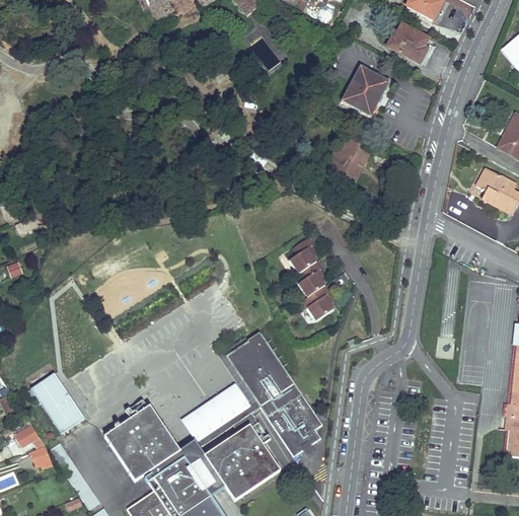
[(156,18),(160,25),(174,17),(170,10),(171,11),(165,0),(198,0),(201,6),(212,0),(144,0),(147,5),(148,5),(156,19),(156,18)]
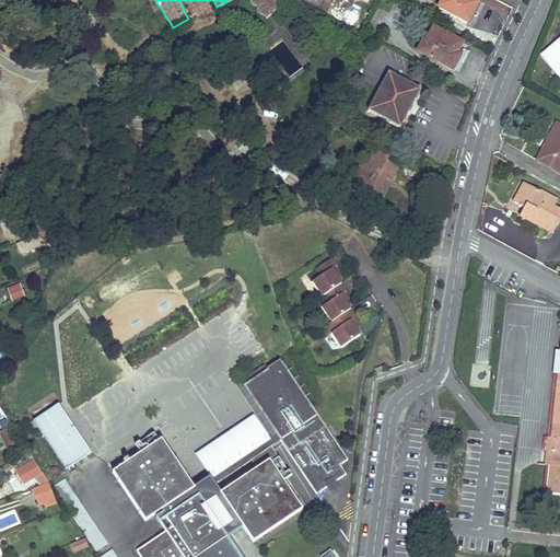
[(253,0),(266,16),(281,4),(278,0),(253,0)]
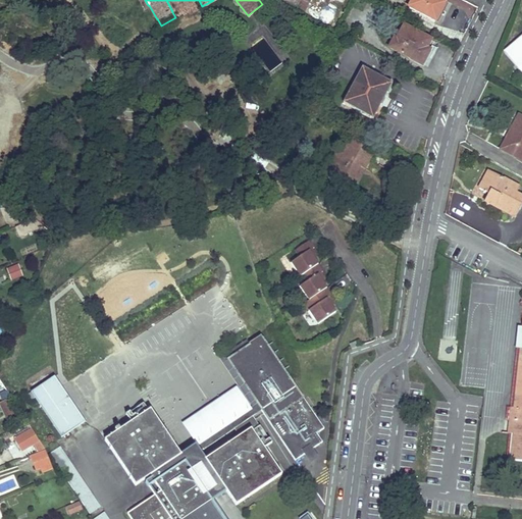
[(289,0),(297,4),(305,8),(309,0),(289,0)]
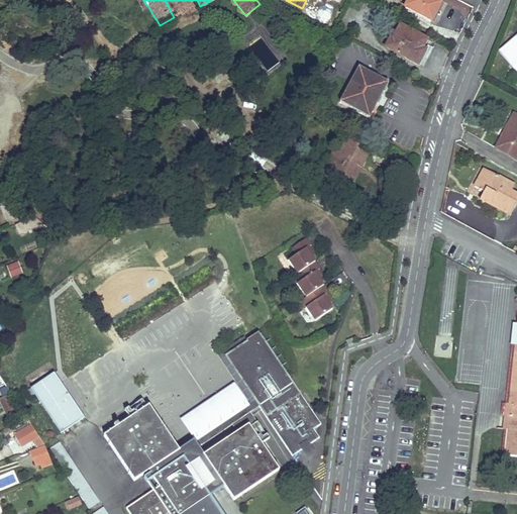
[(406,0),(404,4),(430,18),(439,0),(406,0)]
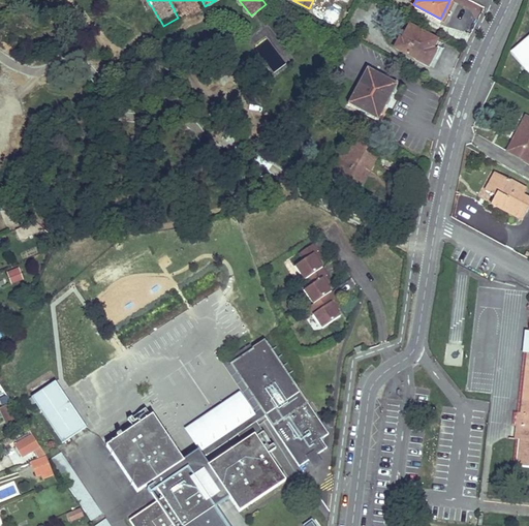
[(409,23),(401,37),(401,38),(403,39),(399,48),(427,62),(431,54),(429,51),(430,48),(434,49),(431,47),(436,37),(409,23)]
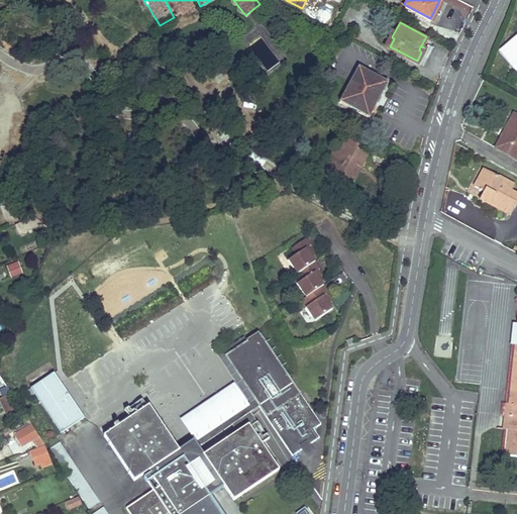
[(260,32),(247,41),(268,68),(280,58),(260,32)]
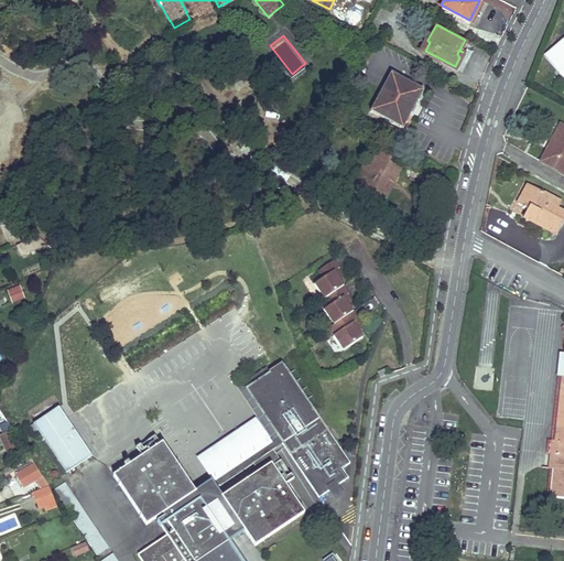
[(563,35),(544,53),(563,76),(563,35)]
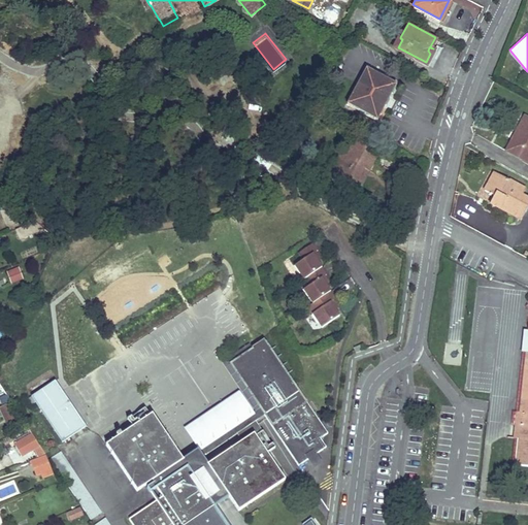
[(402,39),(400,38),(400,37),(398,36),(393,45),(398,47),(402,39)]
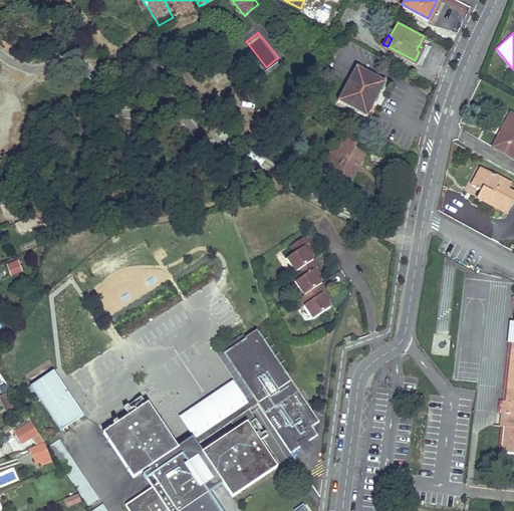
[(386,79),(356,63),(337,98),(366,114),(386,79)]
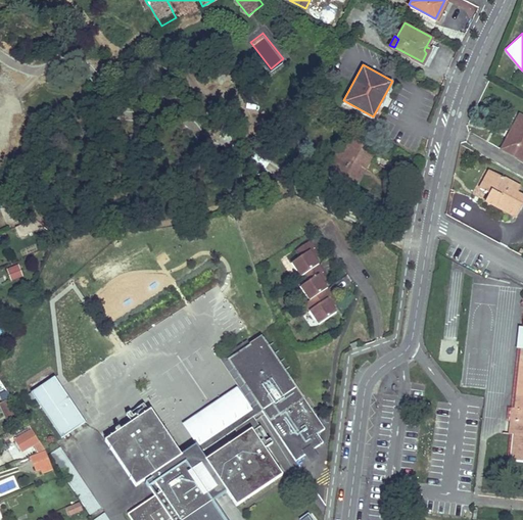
[(522,115),(519,113),(511,127),(514,129),(504,147),(522,157),(522,115)]
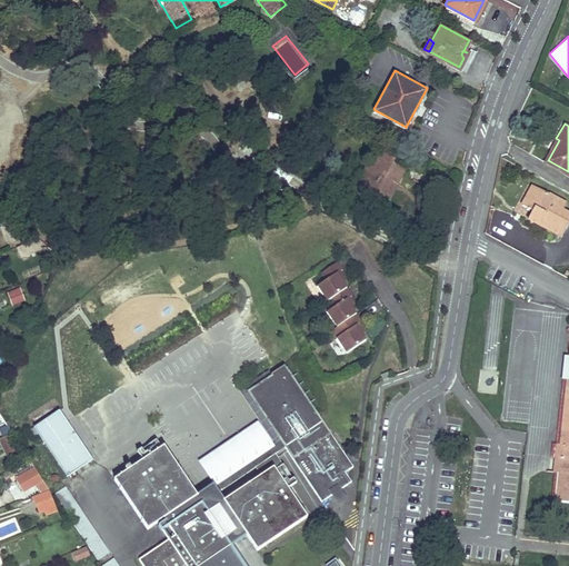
[(360,187),(358,190),(372,198),(377,190),(383,194),(392,178),(397,181),(397,180),(407,161),(383,147),(372,167),(360,187)]
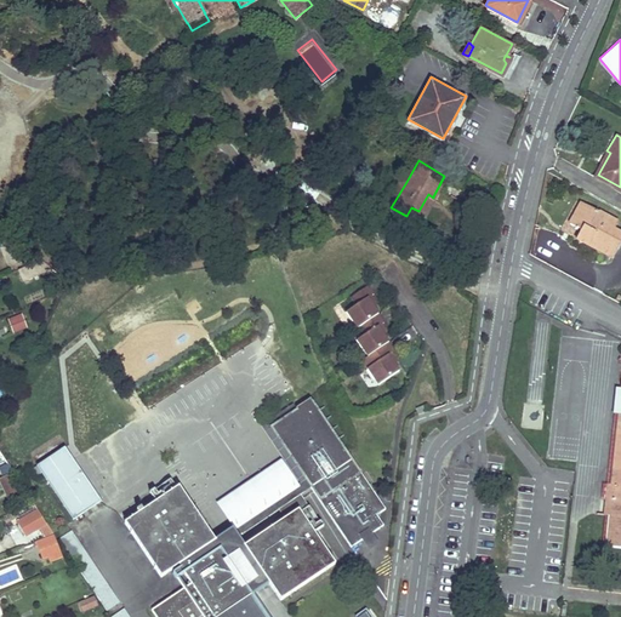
[(387,200),(393,204),(406,182),(400,178),(387,200)]
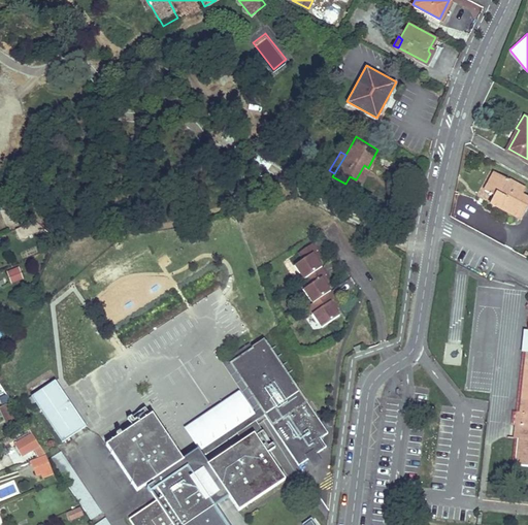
[(369,168),(368,167),(368,168),(364,165),(356,179),(361,184),(369,168)]
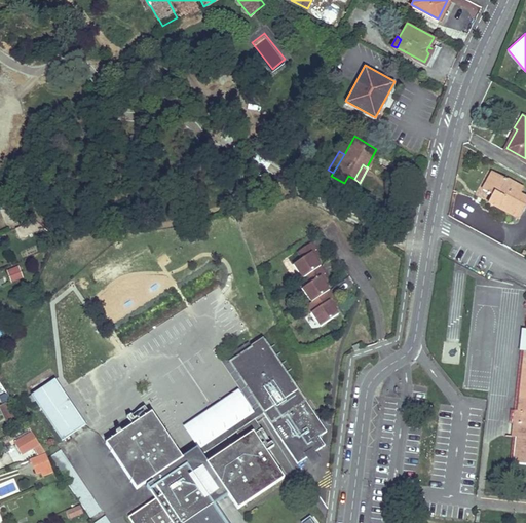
[(482,188),(491,193),(491,194),(492,195),(490,199),(488,198),(487,200),(497,206),(498,206),(519,216),(525,201),(525,195),(519,192),(523,186),(492,170),(482,188)]
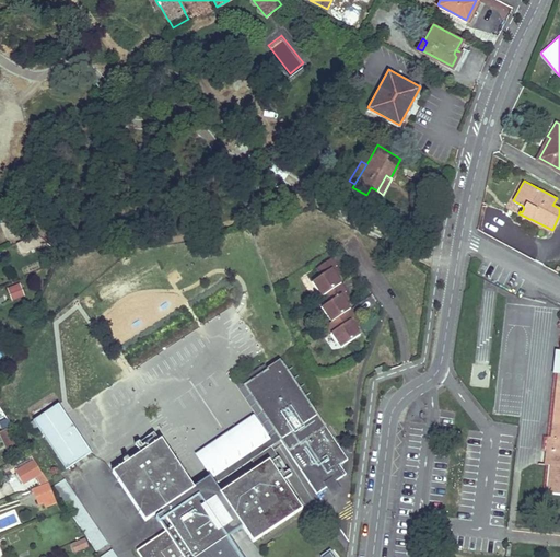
[(325,291),(340,280),(336,274),(331,266),(335,264),(337,263),(331,255),(316,266),(321,274),(312,278),(322,293),(325,291)]
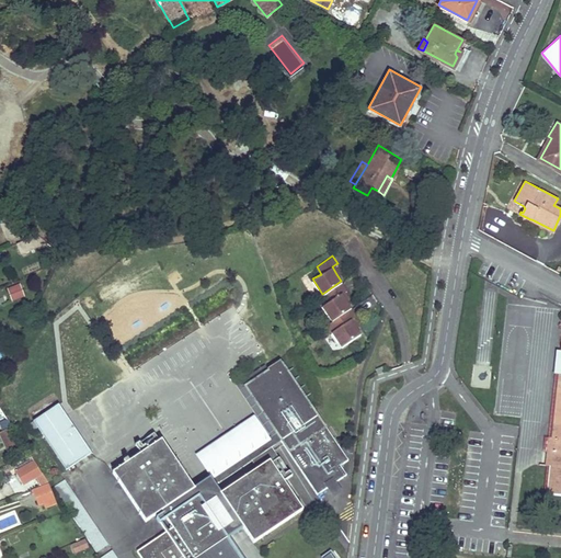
[(11,298),(24,294),(20,281),(7,286),(11,298)]
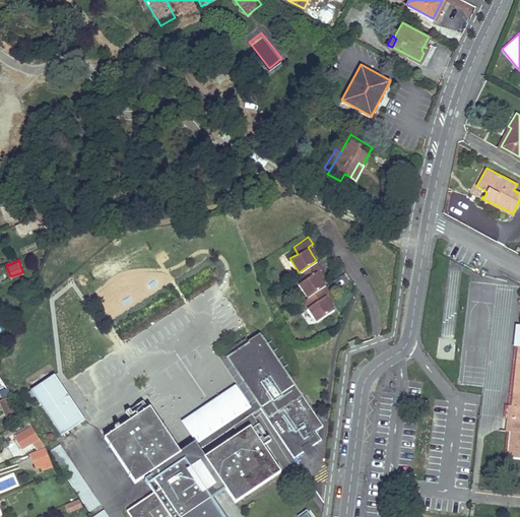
[(321,267),(316,260),(302,270),(307,277),(299,282),(308,296),(325,284),(316,270),(321,267)]
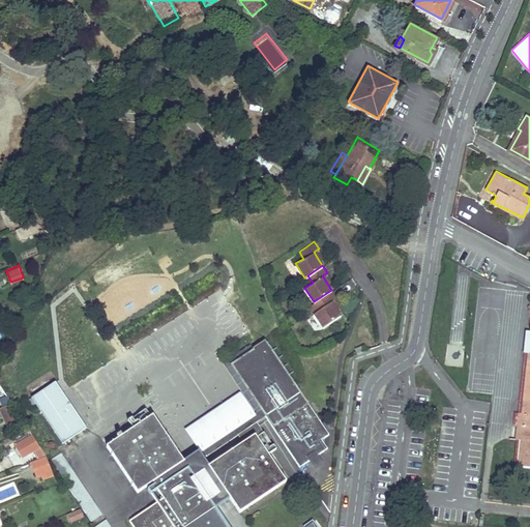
[(336,297),(331,290),(314,301),(308,305),(322,326),(341,314),(335,306),(331,300),(334,298),(336,297)]
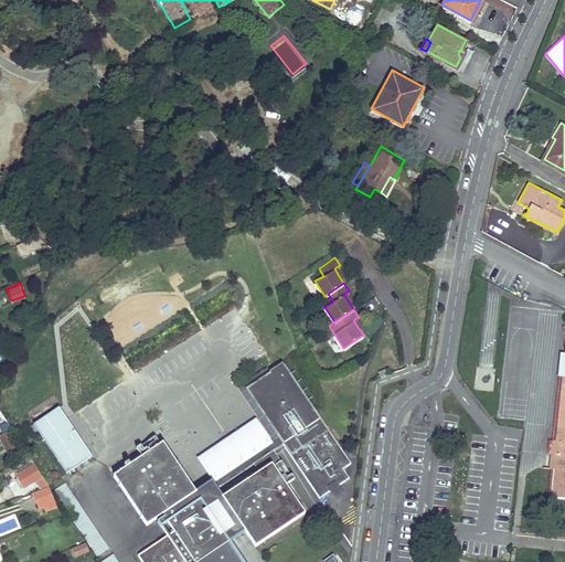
[(270,371),(247,386),(278,433),(284,441),(284,442),(283,442),(319,496),(349,476),(343,466),(351,462),(281,360),(268,369),(270,371)]
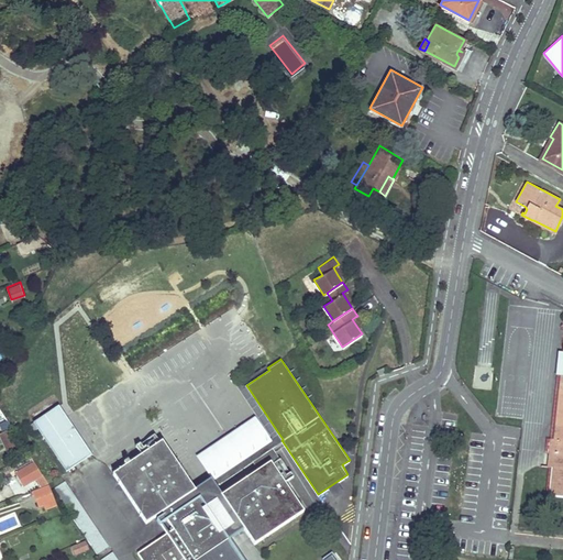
[(386,363),(377,368),(379,373),(389,369),(386,363)]
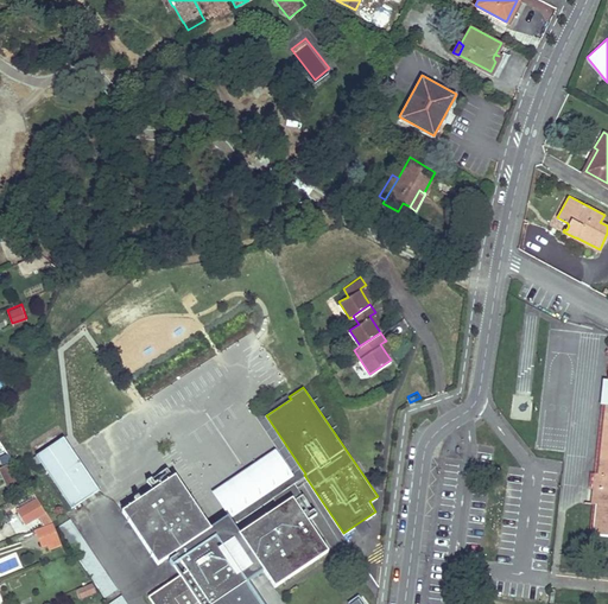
[(607,399),(607,400),(602,449),(599,471),(594,471),(591,487),(597,487),(595,502),(593,531),(607,533),(607,399)]
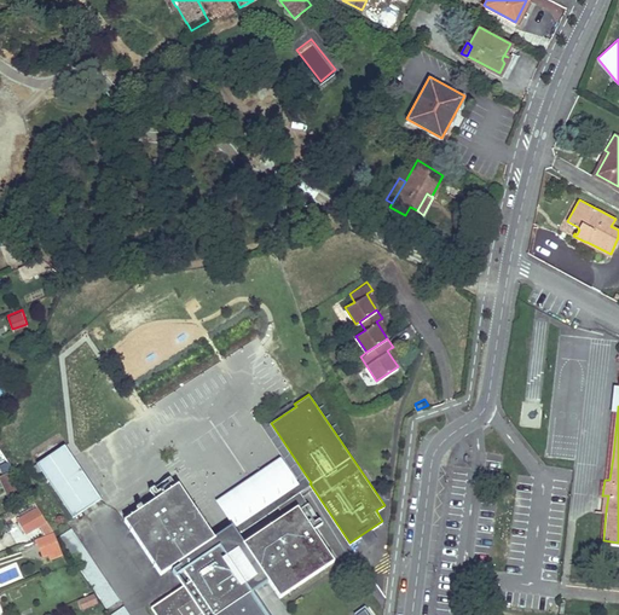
[(41,468),(73,515),(99,497),(63,444),(36,462),(32,465),(35,471),(41,468)]
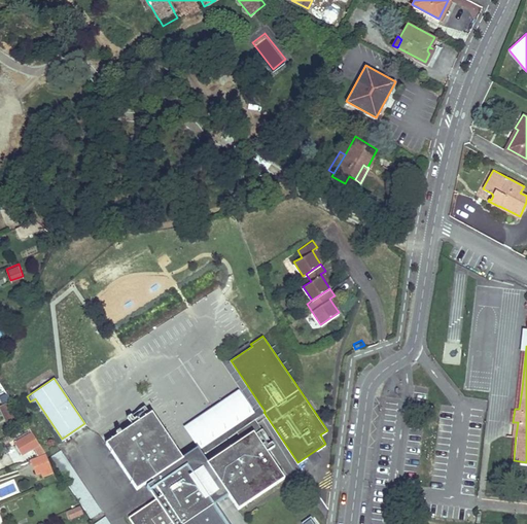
[(255,417),(265,411),(259,404),(250,410),(238,391),(184,426),(198,446),(202,453),(239,427),(255,417)]
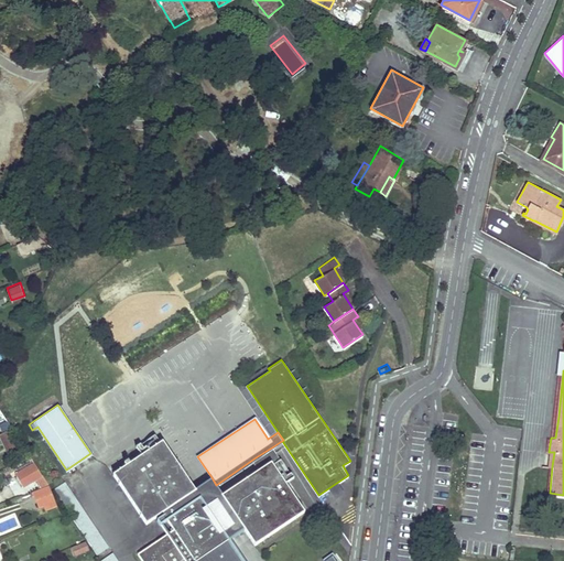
[(0,437),(4,445),(12,441),(7,429),(0,431),(0,437)]
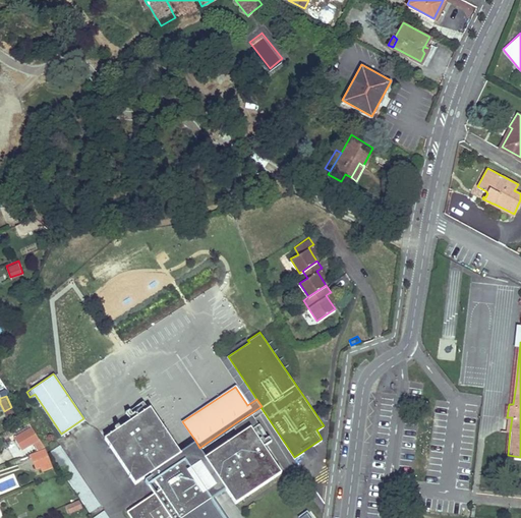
[(235,502),(281,470),(250,425),(257,420),(252,412),(236,422),(242,430),(205,456),(199,448),(195,441),(180,451),(150,406),(148,407),(142,400),(129,408),(125,410),(130,418),(119,426),(118,423),(114,426),(116,428),(104,437),(134,481),(147,474),(150,472),(157,467),(167,482),(160,487),(157,490),(134,504),(131,500),(123,506),(131,517),(225,517),(211,497),(225,486),(227,490),(235,502)]
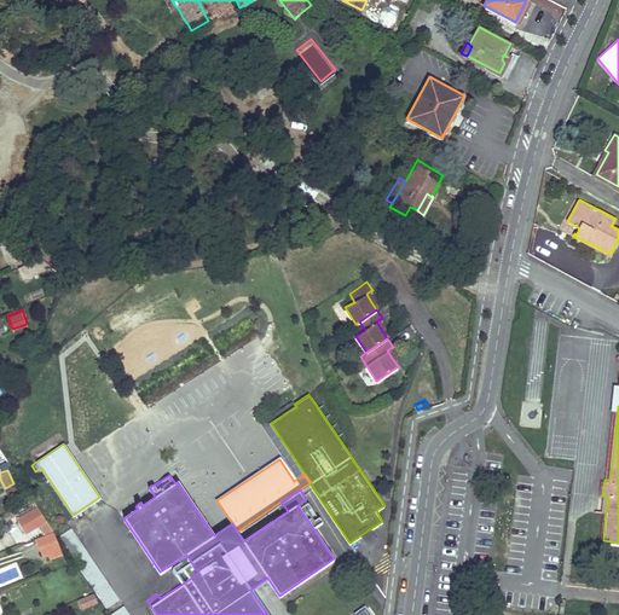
[(92,560),(70,527),(58,534),(73,557),(74,556),(80,567),(81,566),(92,560)]
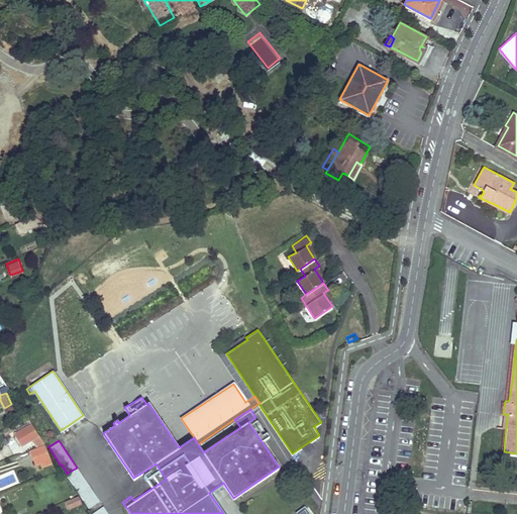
[(44,443),(30,449),(35,463),(39,461),(41,466),(52,461),(44,443)]
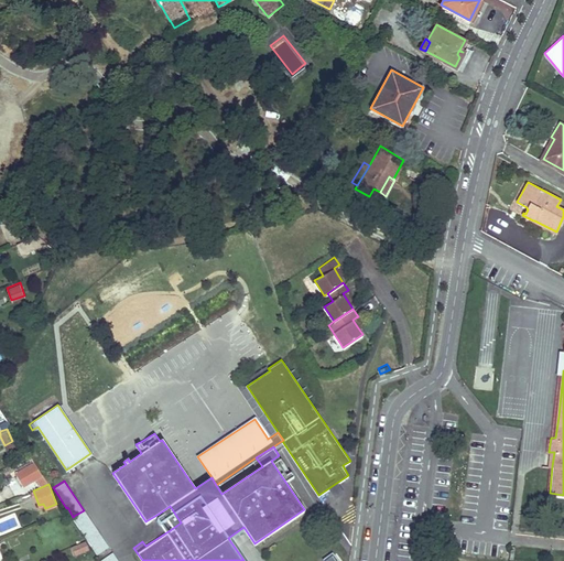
[(170,506),(162,511),(163,514),(166,519),(167,518),(173,528),(181,522),(170,506)]
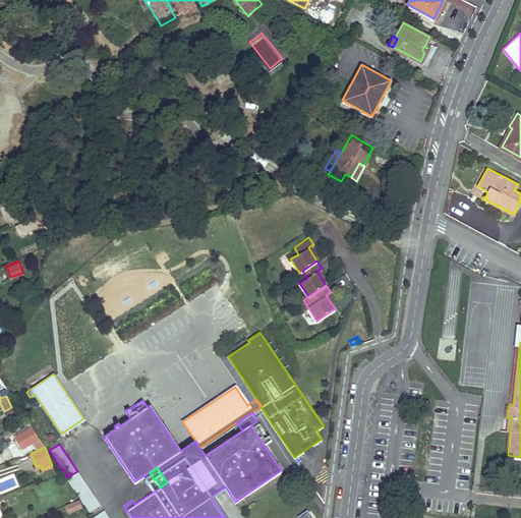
[(77,471),(68,476),(91,510),(99,504),(77,471)]
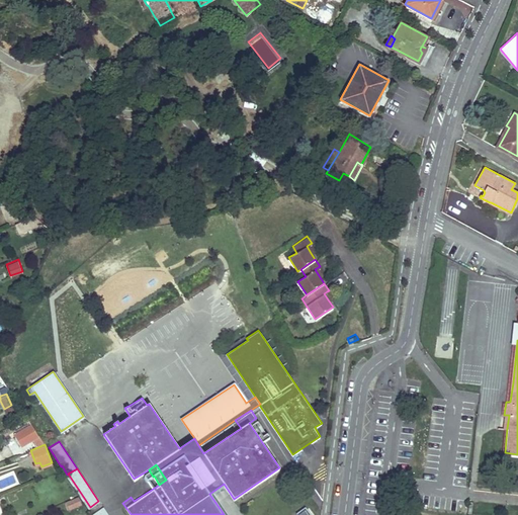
[(150,471),(144,477),(147,481),(153,477),(150,471)]
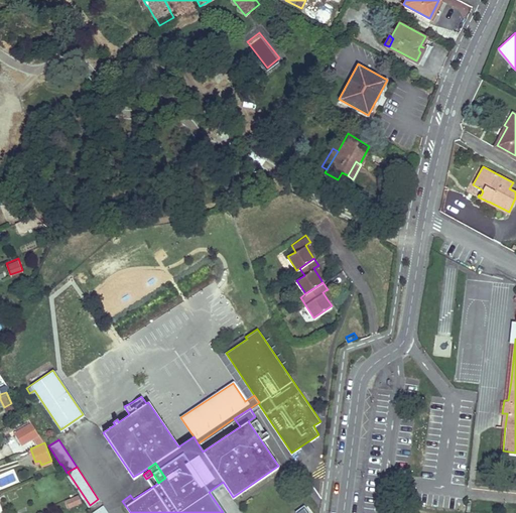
[(81,501),(78,493),(66,498),(69,505),(81,501)]
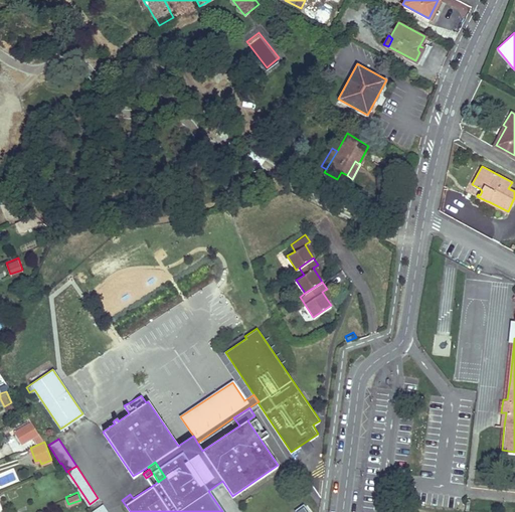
[(107,511),(102,503),(94,509),(95,511),(107,511)]
